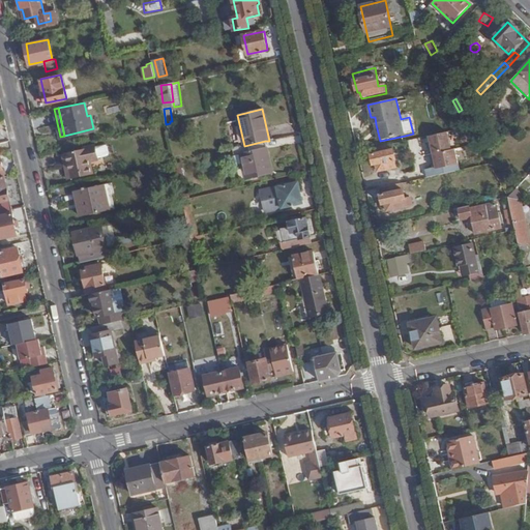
[(468,127),(461,128),(462,136),(471,134),(468,127)]
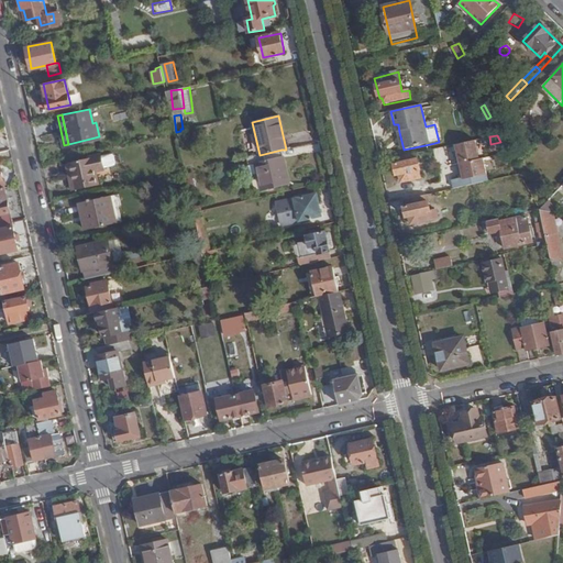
[(475,140),(455,144),(464,179),(487,174),(484,157),(479,158),(475,140)]
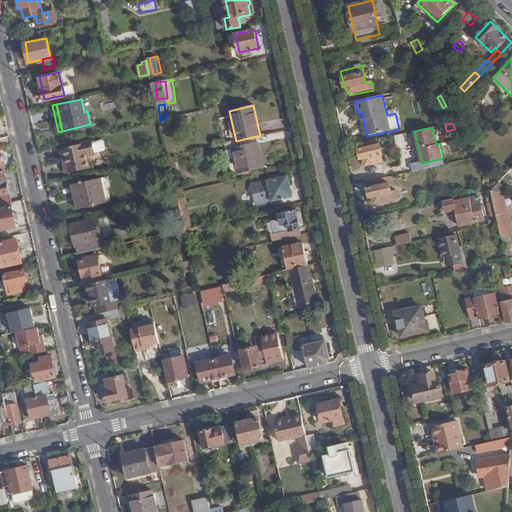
[(263,167),(256,136),(236,141),(223,144),(225,150),(231,149),(236,172),(263,167)]
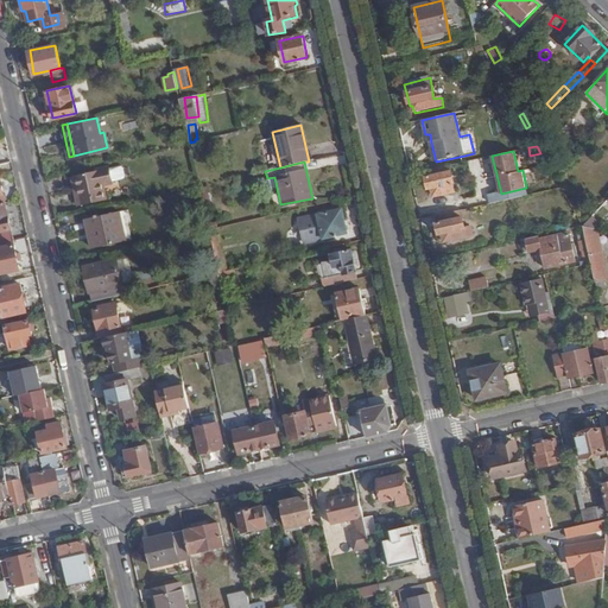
[(450,166),(425,172),(429,190),(432,189),(434,198),(455,194),(453,185),(455,184),(450,166)]
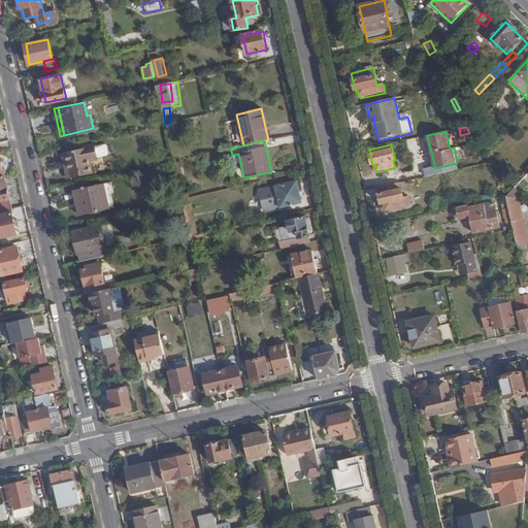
[(96,145),(67,152),(72,176),(101,169),(99,157),(96,145)]
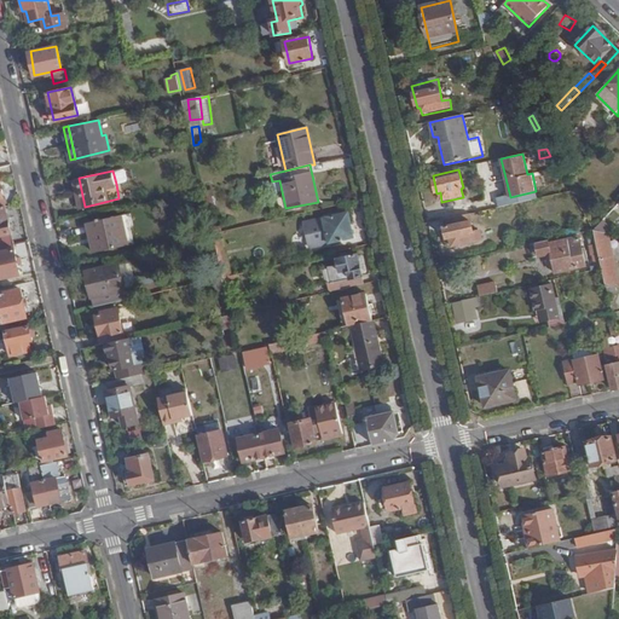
[(85,207),(79,178),(73,179),(79,208),(85,207)]
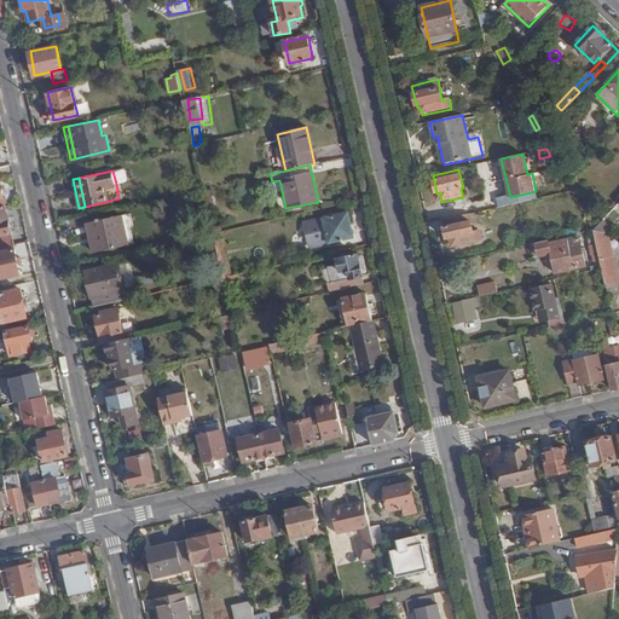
[(5,204),(0,206),(0,247),(15,244),(7,215),(5,204)]
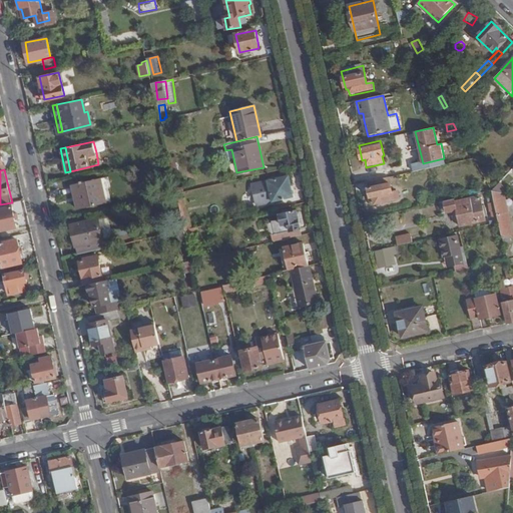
[(369,183),(389,178),(387,170),(368,175),(369,183)]
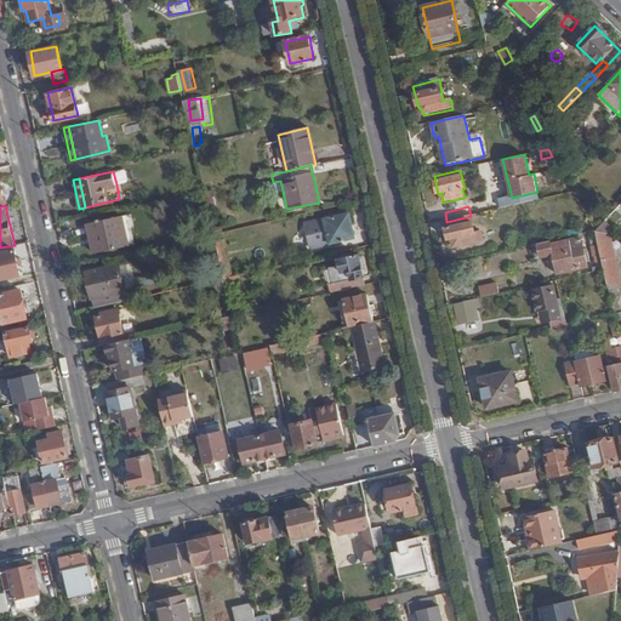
[(127,215),(120,216),(127,244),(134,243),(127,215)]
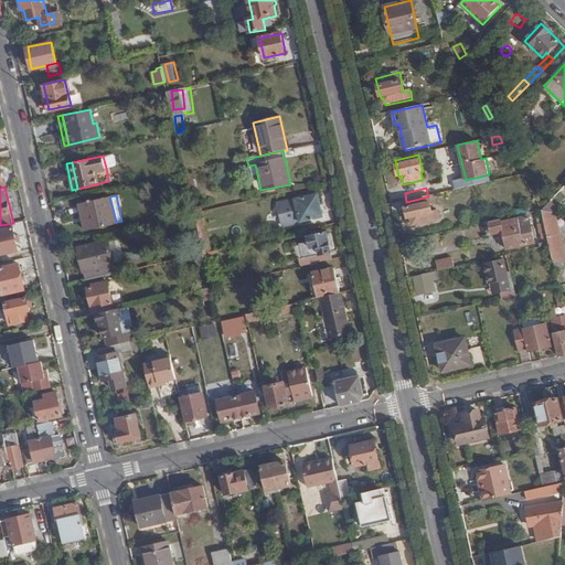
[(317,195),(280,203),(283,214),(296,211),(298,223),(321,216),(317,195)]
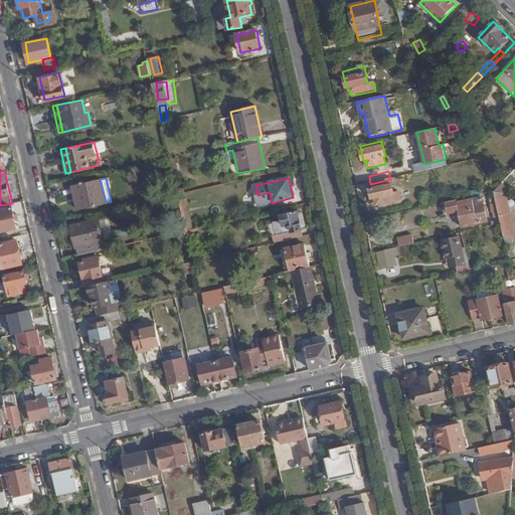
[(106,202),(100,179),(72,184),(78,209),(106,202)]
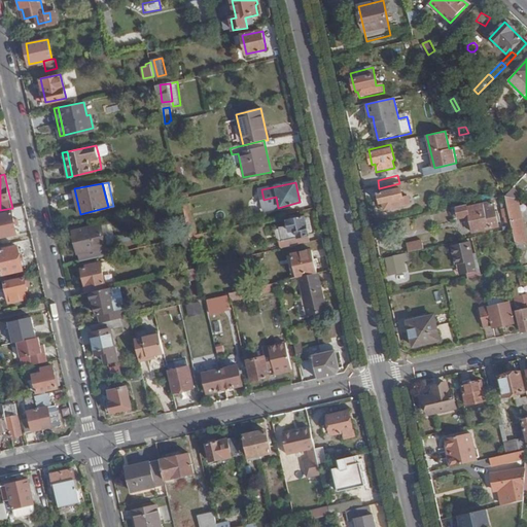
[(379,188),(377,188),(381,205),(383,205),(384,211),(409,206),(408,199),(402,200),(399,183),(379,188)]
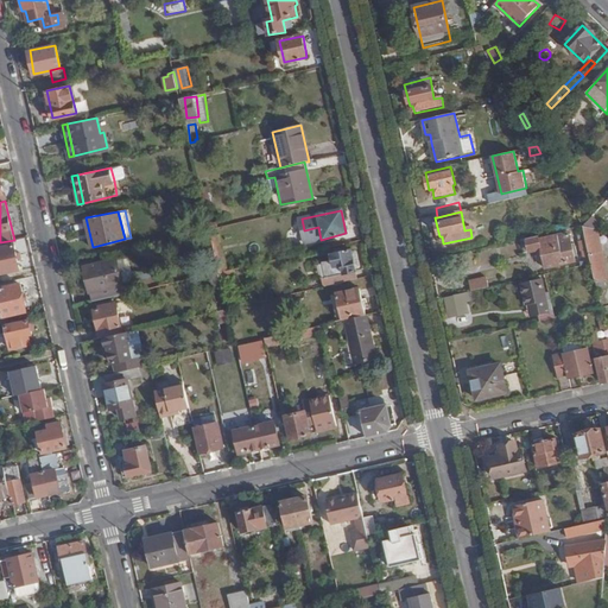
[(590,217),(582,227),(595,230),(599,226),(590,217)]
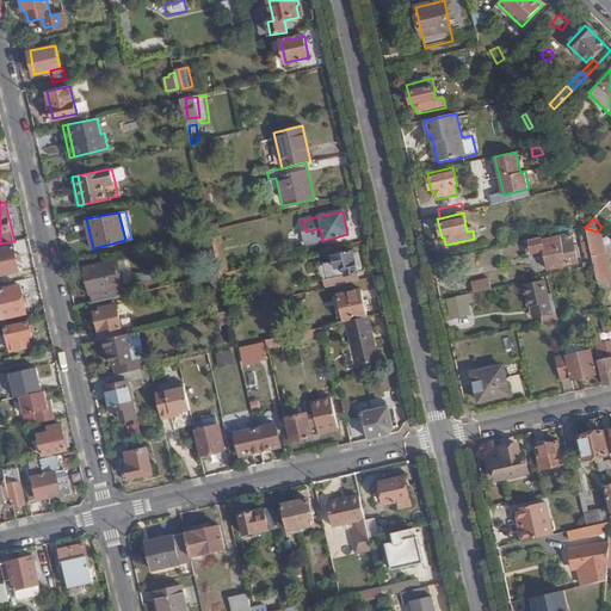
[(592,258),(594,266),(600,292),(609,289),(608,283),(610,281),(600,235),(599,235),(598,232),(585,228),(592,258)]
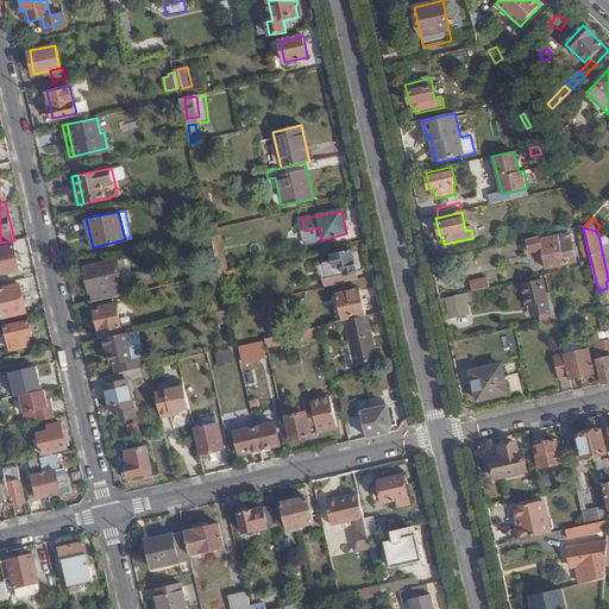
[(526,239),(529,253),(542,251),(547,269),(576,263),(570,234),(540,242),(540,237),(526,239)]
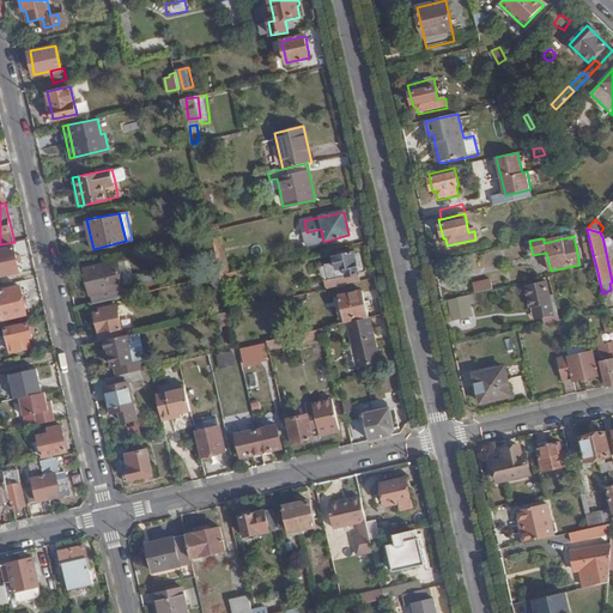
[(16,255),(14,242),(0,244),(0,274),(20,271),(18,262),(23,261),(22,254),(16,255)]
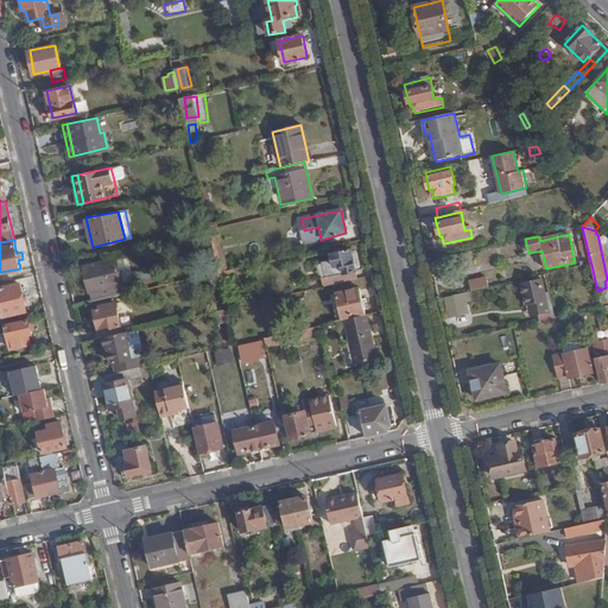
[(339,283),(358,278),(355,271),(356,271),(352,251),(331,255),(335,266),(327,268),(329,278),(336,276),(339,283)]
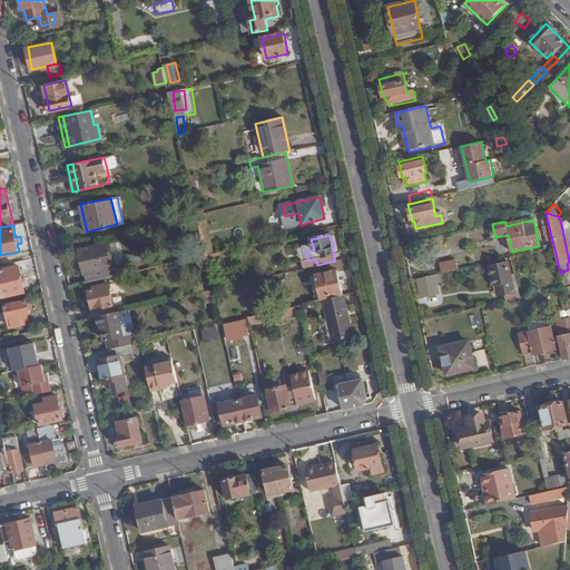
[(80,249),(85,272),(110,266),(114,265),(109,244),(80,249)]
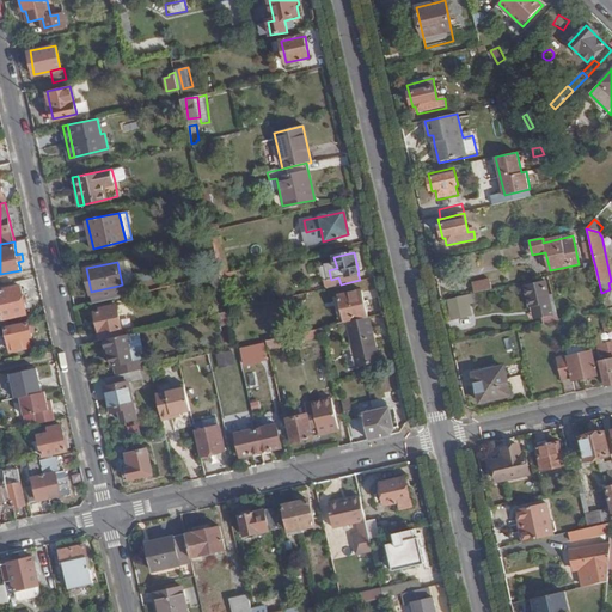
[(236,279),(234,270),(230,271),(221,274),(222,282),(236,279)]
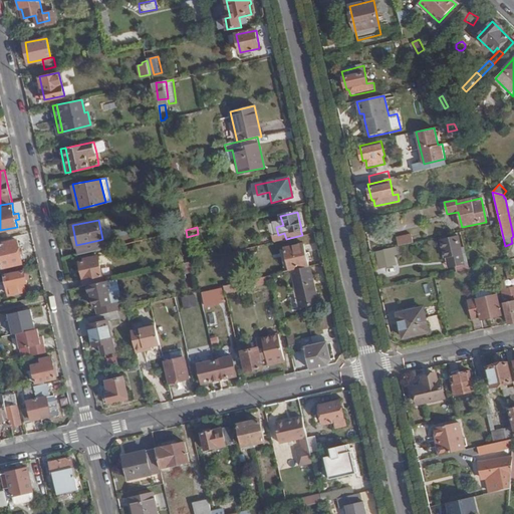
[(396,239),(398,247),(413,244),(411,235),(396,239)]
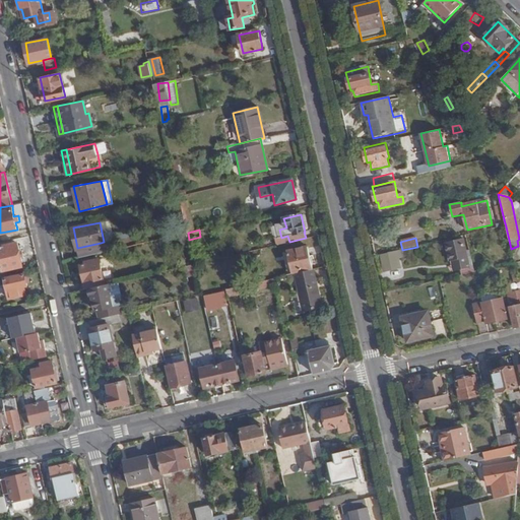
[(459,271),(473,267),(469,251),(465,252),(463,239),(446,244),(450,261),(456,261),(459,271)]
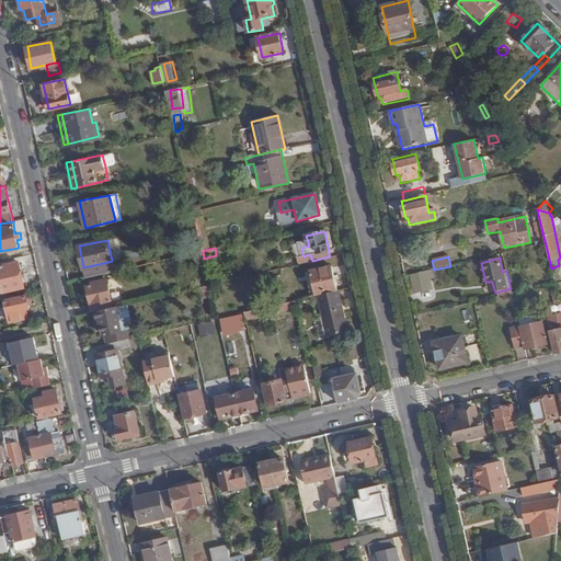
[(0,274),(4,292),(25,287),(25,285),(27,284),(24,272),(22,272),(20,262),(0,266),(0,274)]
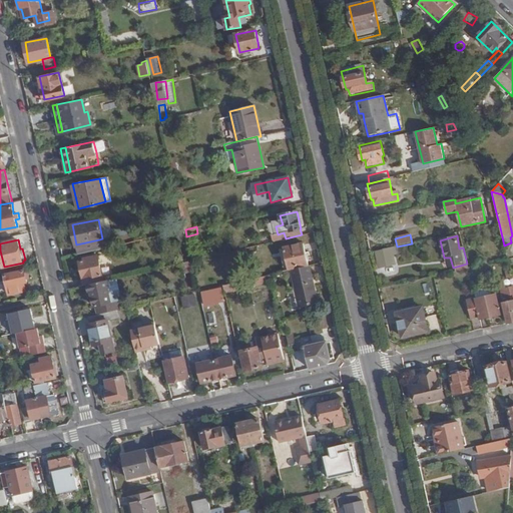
[(76,244),(78,253),(102,248),(99,239),(76,244)]
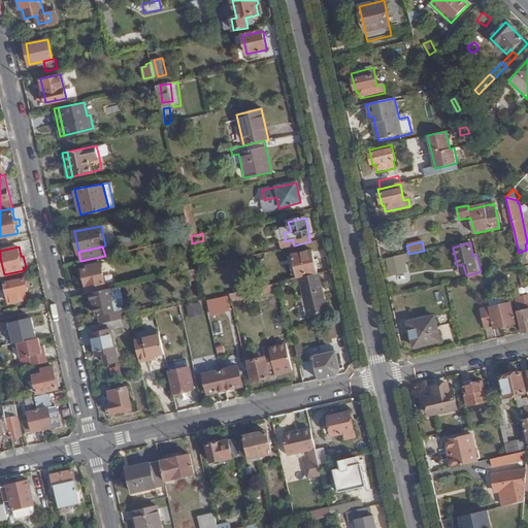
[(318,274),(319,274),(312,251),(292,256),(298,278),(300,277),(318,274)]
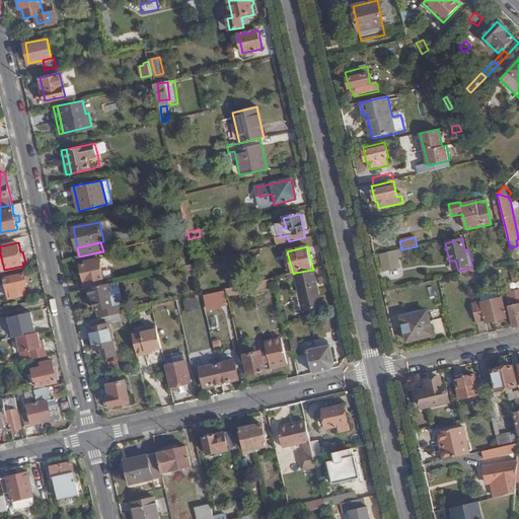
[(399,267),(395,250),(381,253),(384,271),(399,267)]
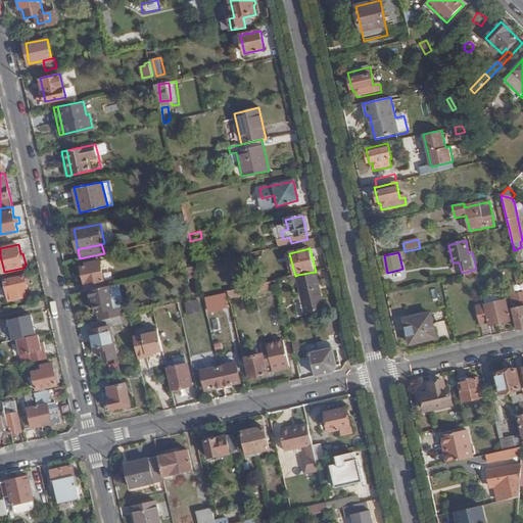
[(82,267),(86,290),(89,290),(105,285),(100,259),(86,262),(86,265),(82,267)]
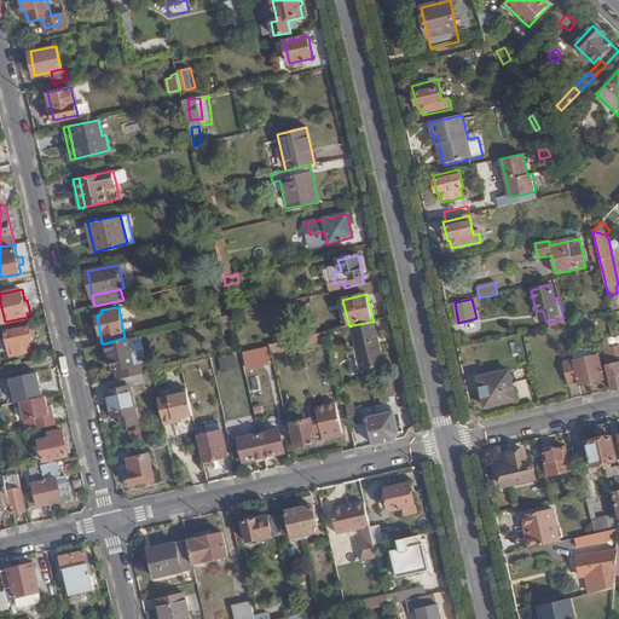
[(538,324),(547,323),(543,311),(536,311),(538,324)]
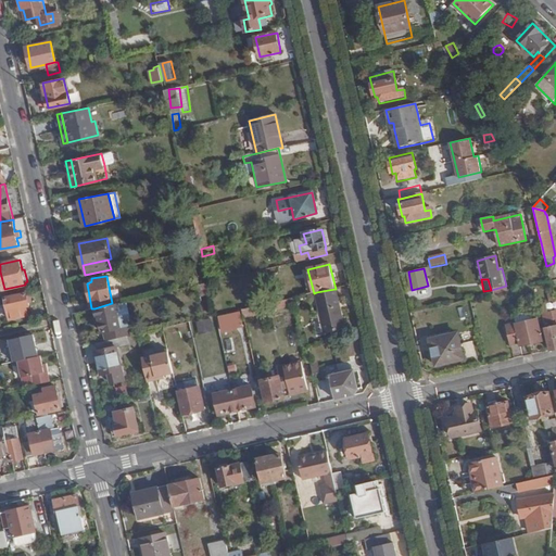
[(5,294),(26,289),(25,285),(4,289),(5,294)]
